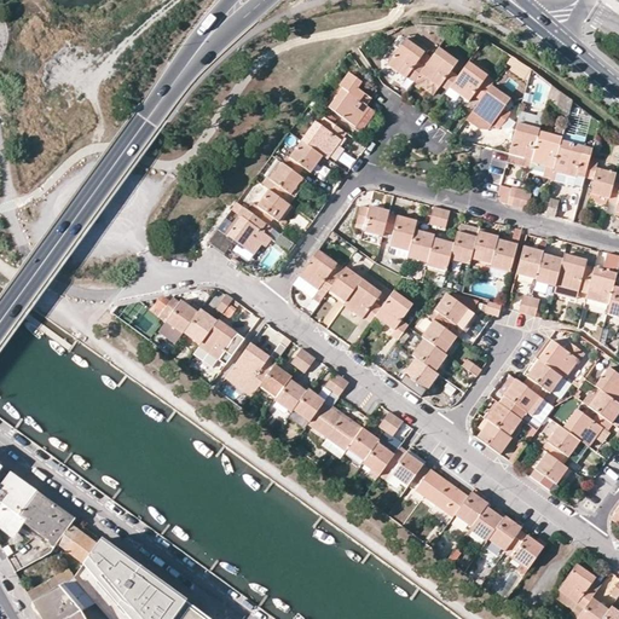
[(406,39),(388,64),(406,77),(408,76),(414,81),(420,73),(424,67),(417,62),(423,52),(406,39)]
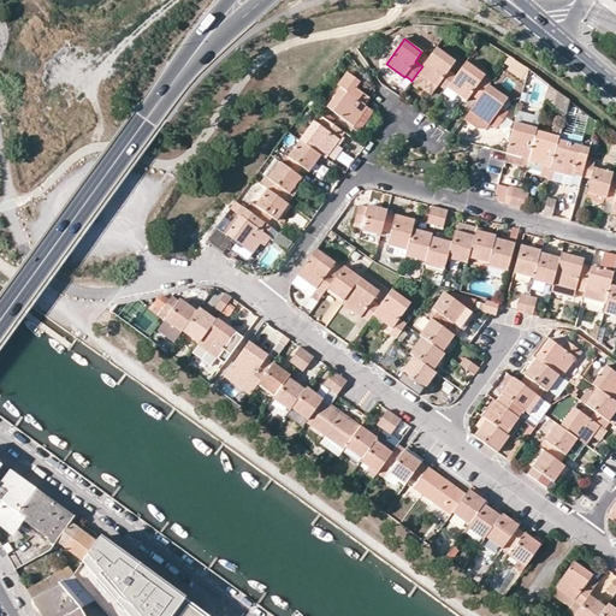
[(456,76),(449,71),(456,61),(437,47),(422,66),(418,72),(437,87),(438,86),(445,89),(448,87),(456,76)]
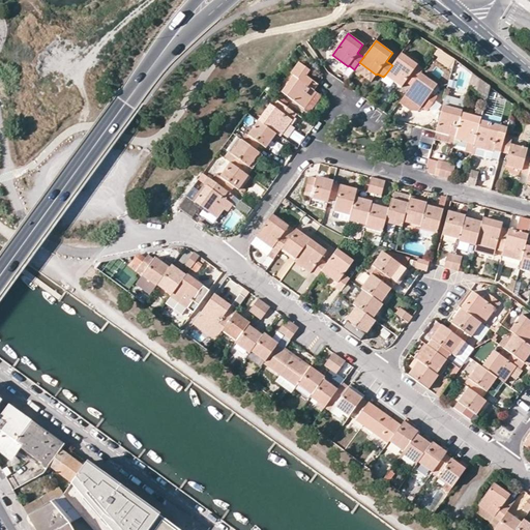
[(402,52),(392,65),(385,75),(402,86),(406,81),(411,86),(420,75),(414,70),(417,64),(402,52)]
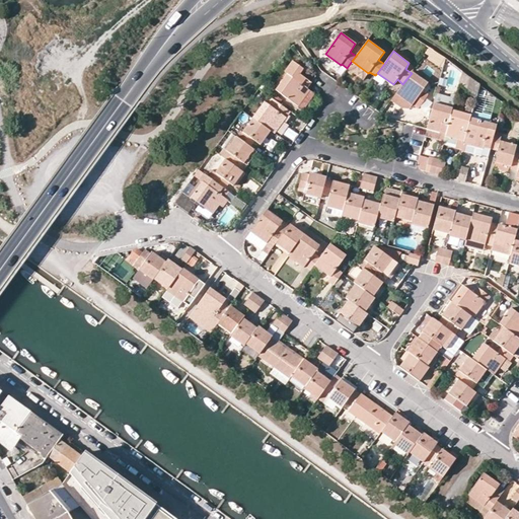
[(307,88),(311,82),(300,75),(304,69),(292,61),(284,72),(287,74),(276,89),(303,109),(314,93),(310,90),(307,88)]
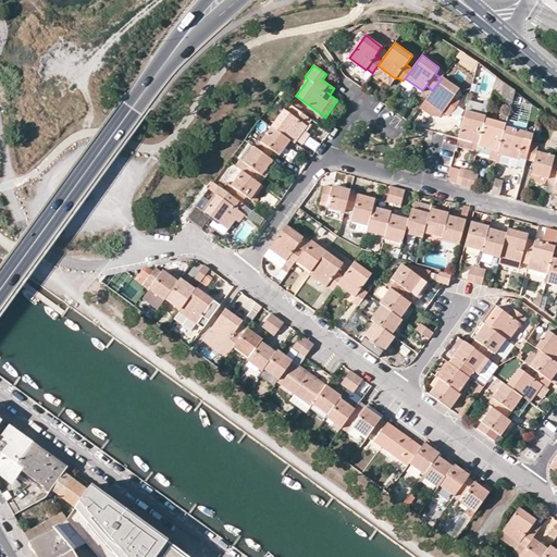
[(390,85),(395,78),(378,65),(372,73),(390,85)]
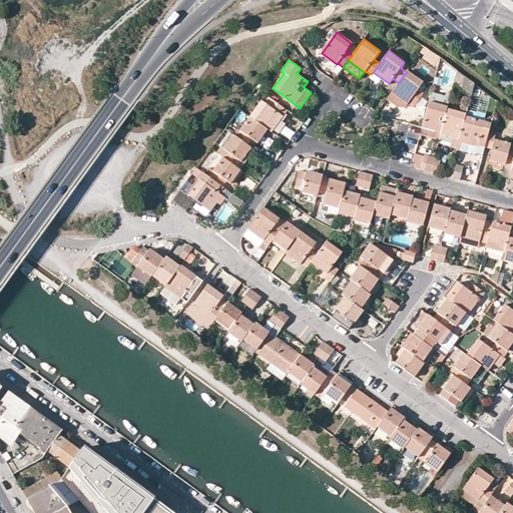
[(423,94),(417,90),(423,82),(407,71),(407,72),(398,83),(392,91),(408,103),(409,101),(414,105),(423,94)]
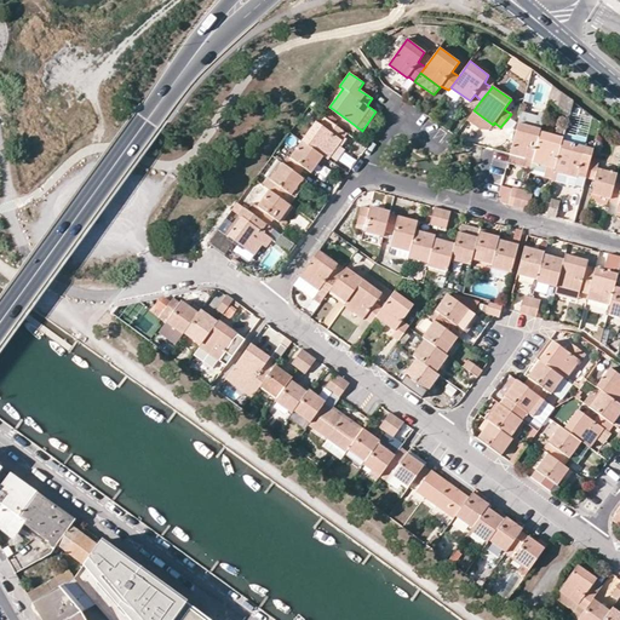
[(493,125),(474,110),(469,119),(481,127),(489,130),(493,125)]
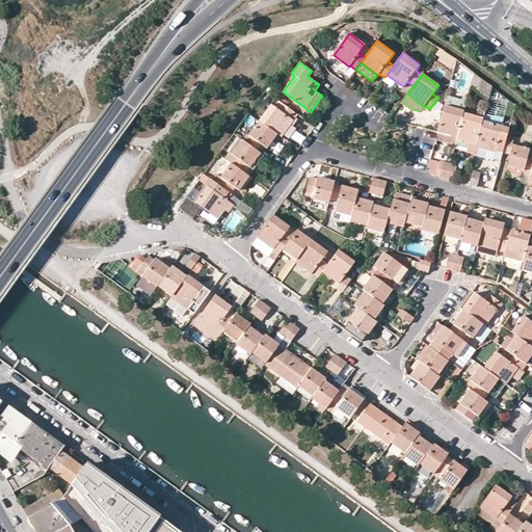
[(459,107),(461,99),(447,95),(445,103),(459,107)]
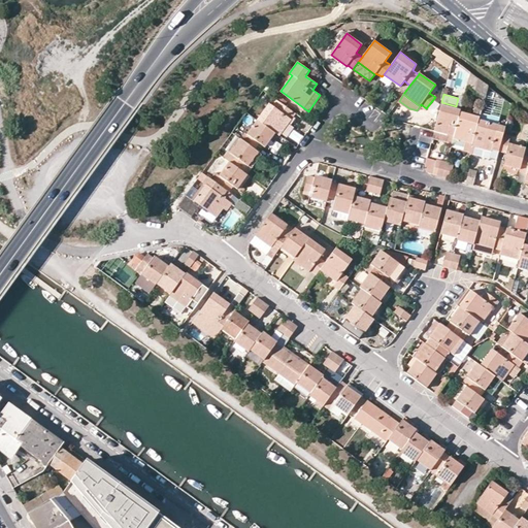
[(269,104),(258,120),(275,132),(279,135),(281,133),(288,124),(296,112),(276,99),(271,106),(269,104)]
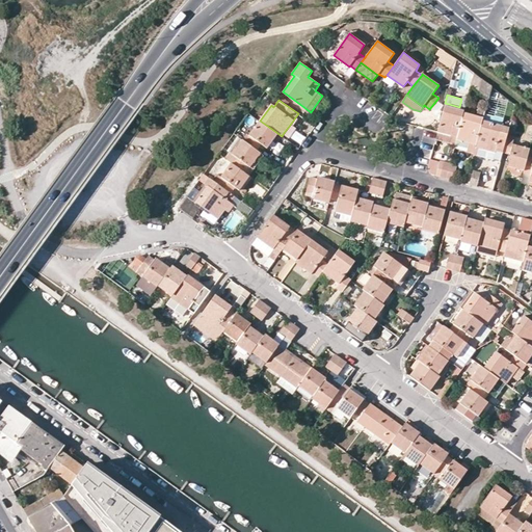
[(445,106),(437,132),(457,137),(463,113),(464,111),(445,106)]
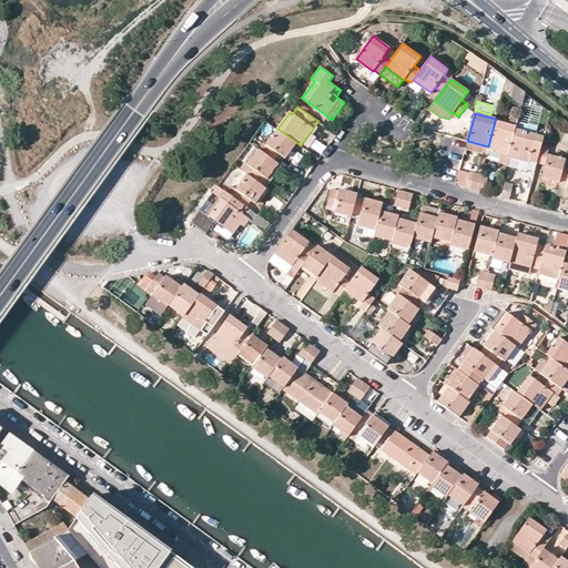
[(508,154),(515,129),(515,127),(495,121),(488,146),(487,149),(508,154)]
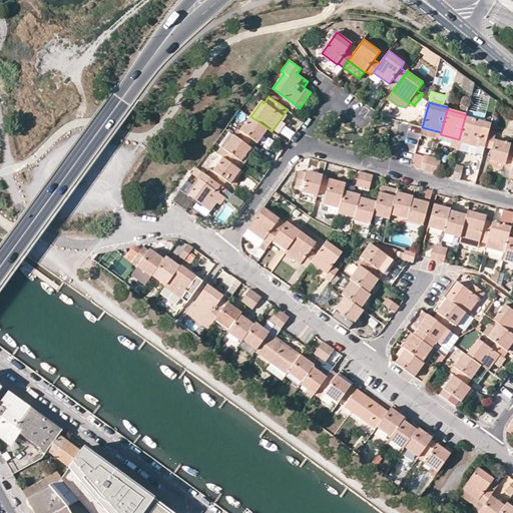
[(268,128),(250,116),(236,136),(248,145),(253,139),(258,142),(268,128)]
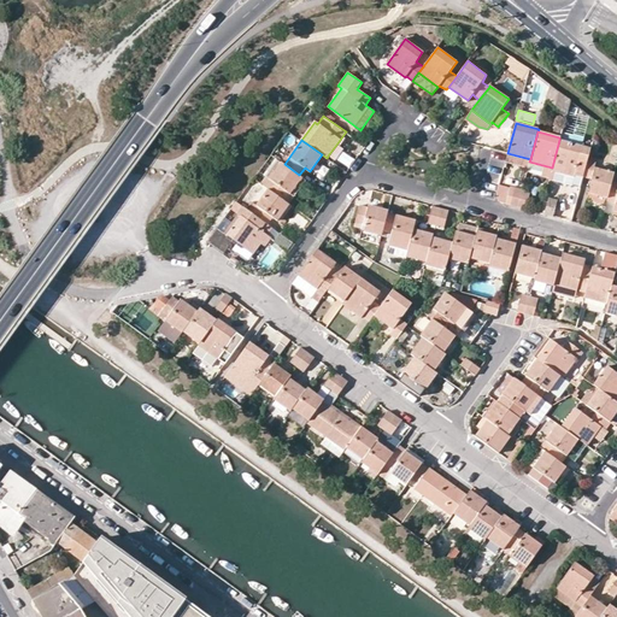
[(582,177),(587,160),(591,148),(559,140),(552,168),(551,171),(548,180),(552,181),(554,172),(573,177),(574,175),(582,177)]
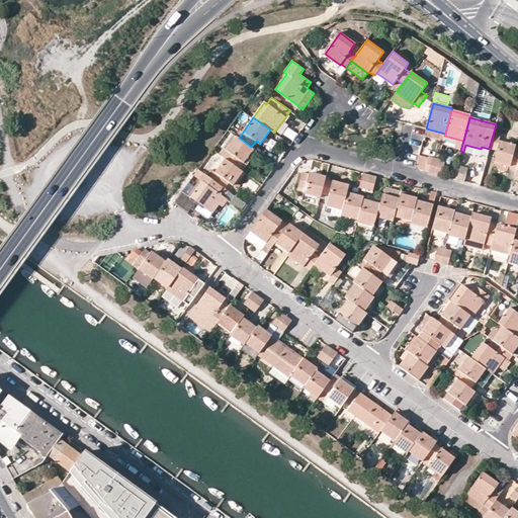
[(275,131),(281,135),(288,125),(282,121),(275,131)]
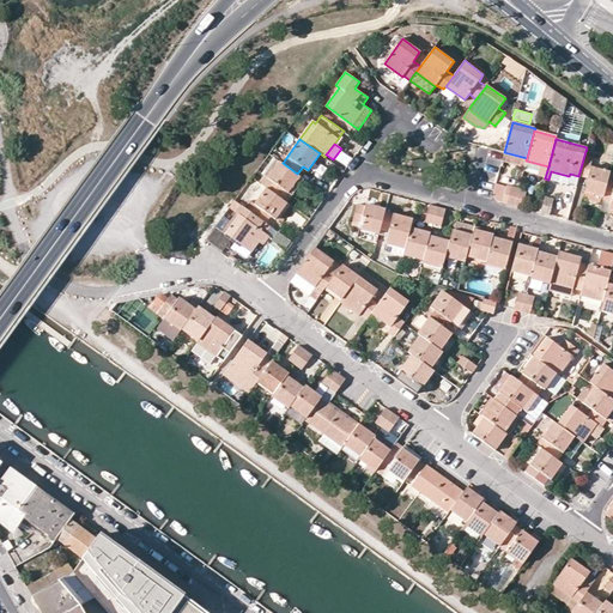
[(527,158),(504,152),(503,158),(526,164),(527,158)]
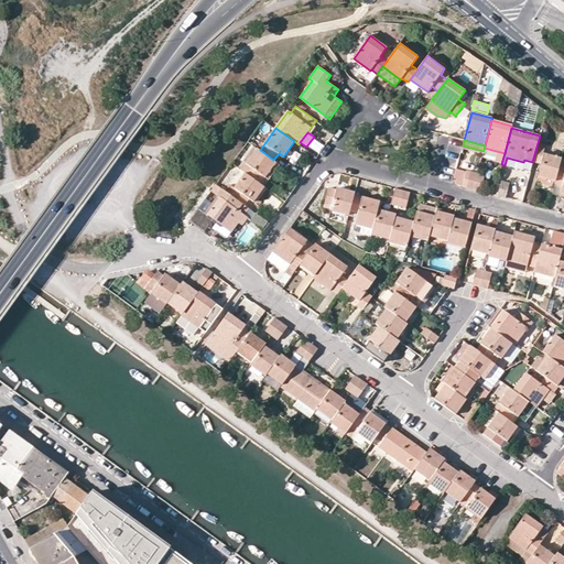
[(283,156),(289,160),(299,145),(299,144),(294,141),(283,156)]
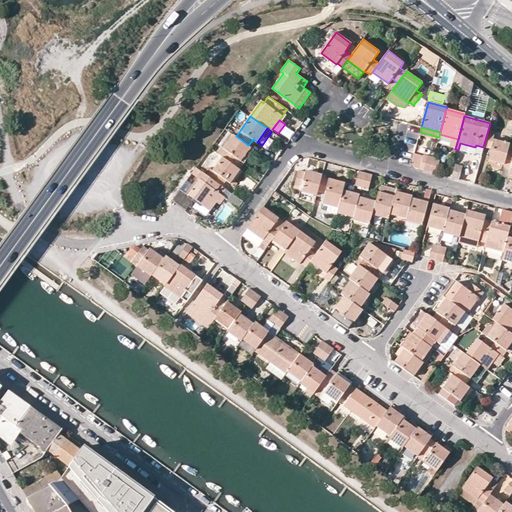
[(234,134),(230,132),(216,152),(219,154),(234,134)]
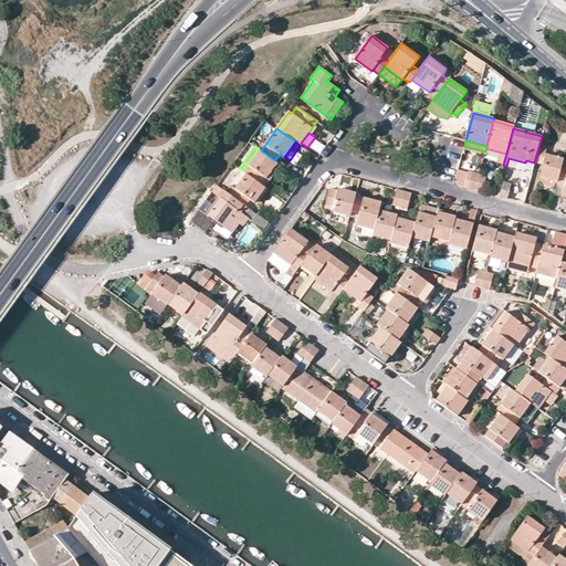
[(557,181),(562,161),(563,158),(545,154),(546,149),(538,147),(534,163),(543,165),(540,176),(557,181)]
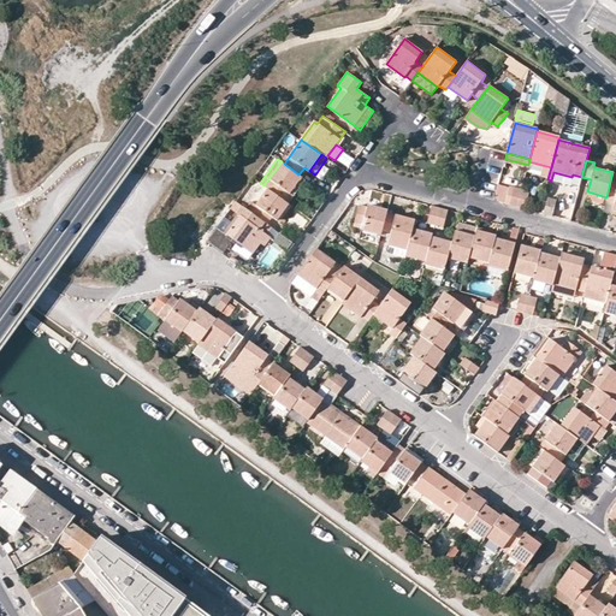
[(284,164),(282,161),(264,185),(267,188),(289,203),(294,196),(289,194),(301,177),(298,175),(284,164)]
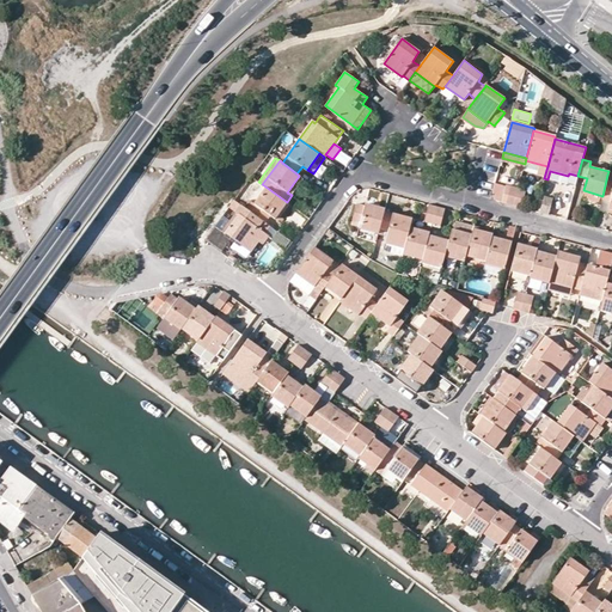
[(548,166),(525,160),(524,167),(538,172),(539,167),(546,170),(548,166)]
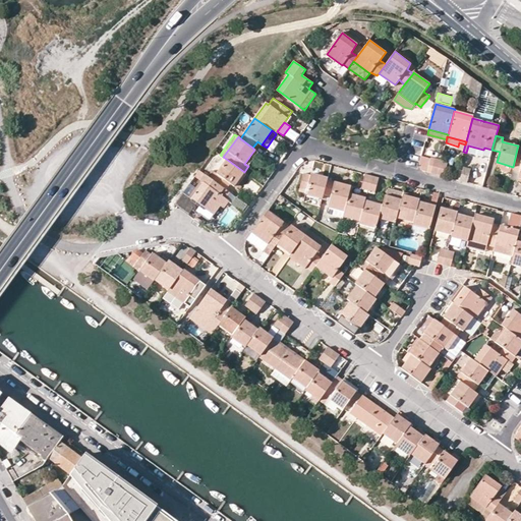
[(466,153),(489,159),(491,150),(484,148),(483,150),(468,146),(466,153)]
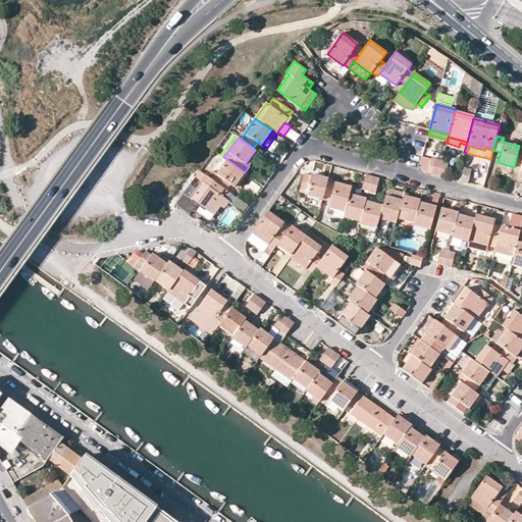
[(521,147),(519,146),(518,149),(514,167),(513,169),(520,172),(519,178),(521,178),(521,147)]
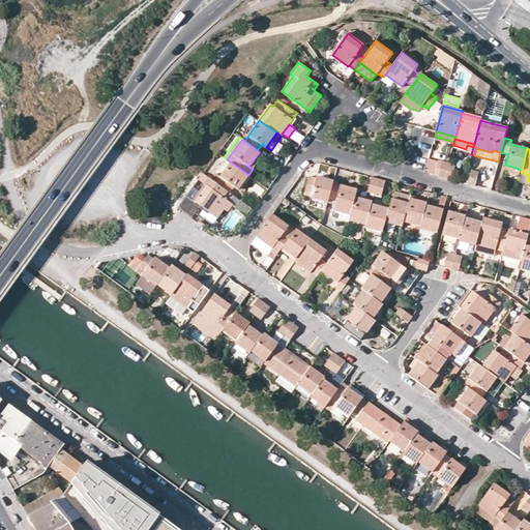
[(248,167),(253,169),(263,154),(259,152),(248,167)]
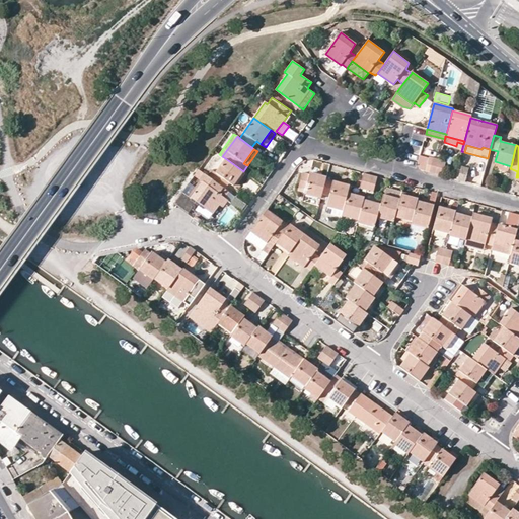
[(208,175),(225,189),(229,182),(233,184),(243,171),(225,158),(215,172),(212,170),(208,175)]
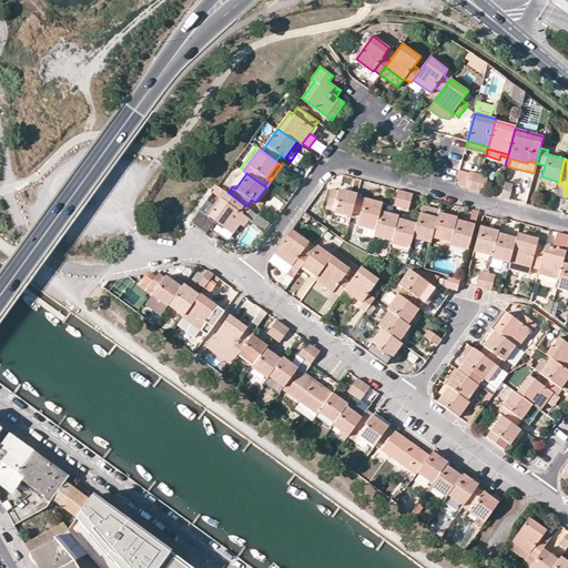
[(480,174),(473,173),(469,189),(476,191),(480,174)]
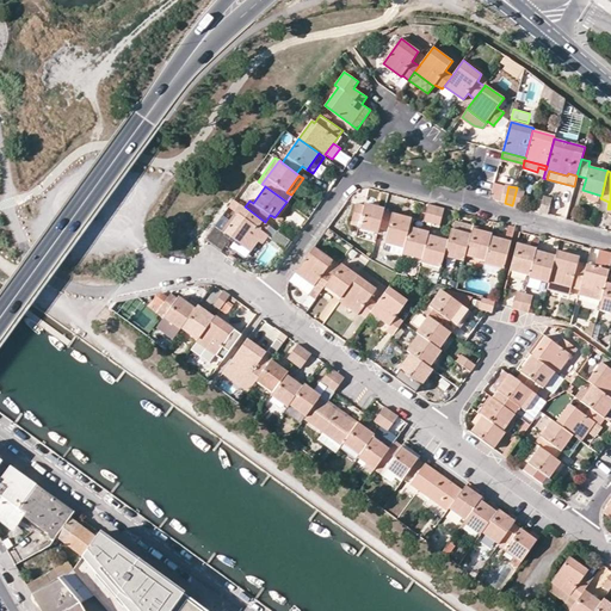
[(512,205),(519,207),(524,190),(517,187),(512,205)]
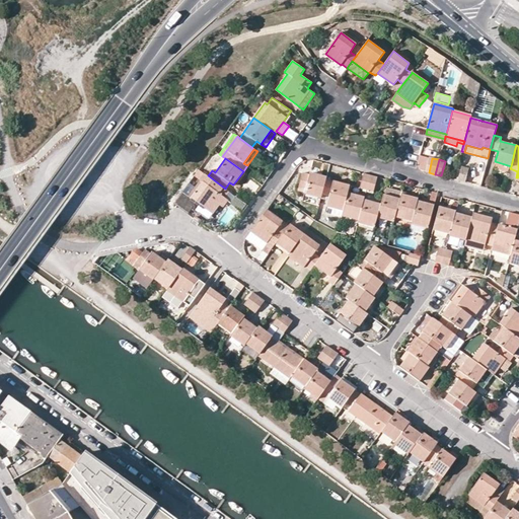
[(461,166),(457,180),(465,182),(468,168),(461,166)]
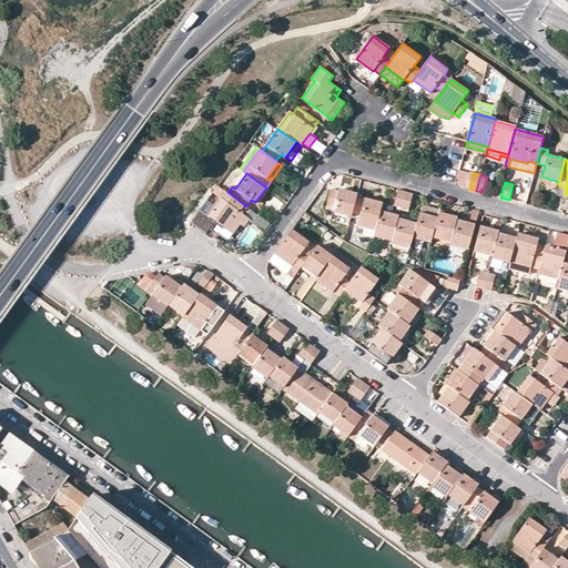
[(217,185),(213,192),(217,196),(223,189),(217,185)]
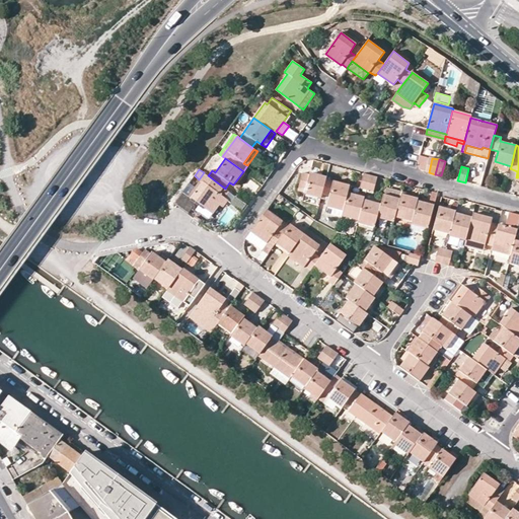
[(305,192),(304,194),(320,198),(321,193),(325,179),(326,176),(310,172),(310,173),(303,172),(298,190),(305,192)]
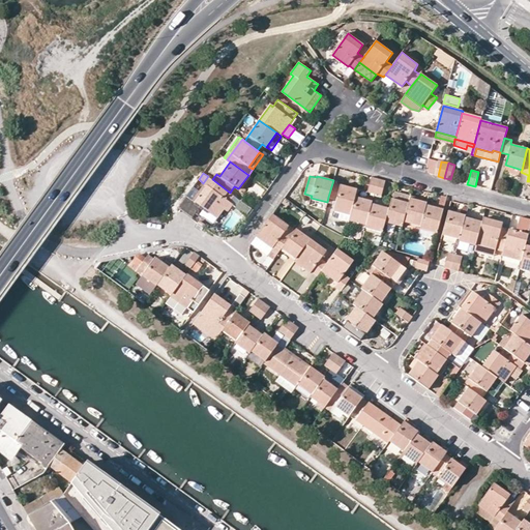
[(367,192),(375,194),(378,179),(372,177),(367,192)]
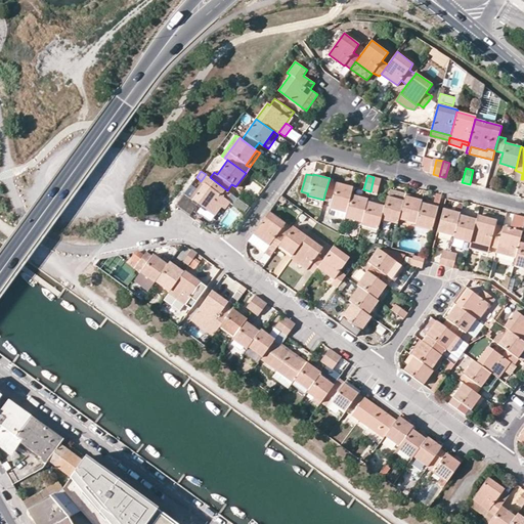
[(210,177),(194,200),(216,215),(216,214),(223,205),(231,193),(227,190),(210,177)]
